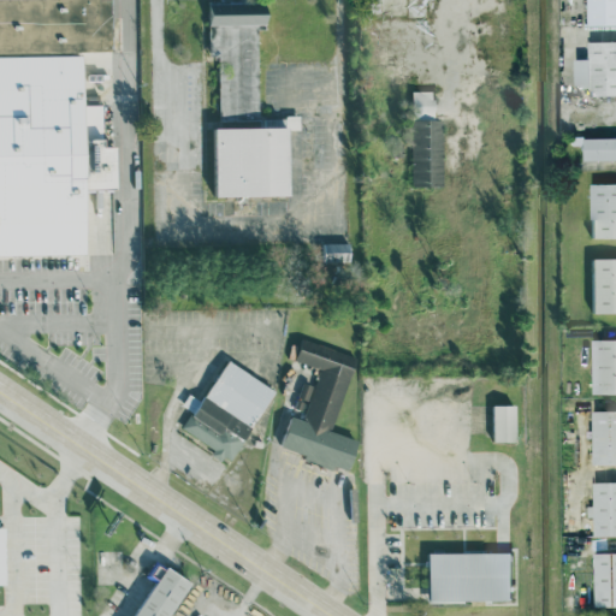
[(0,225),(0,0),(112,0),(116,135),(78,137),(78,225),(0,225)]
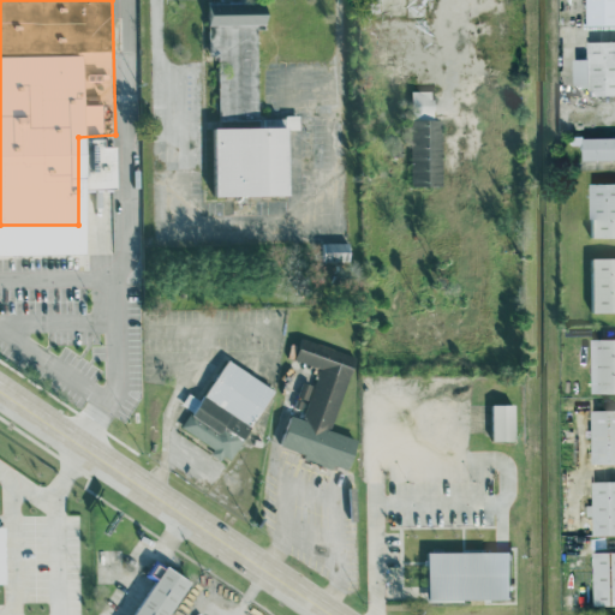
[(220,119),(260,119),(258,28),(268,28),(268,12),(254,12),(254,0),(220,0),(221,0),(209,0),(210,55),(219,55),(220,119)]
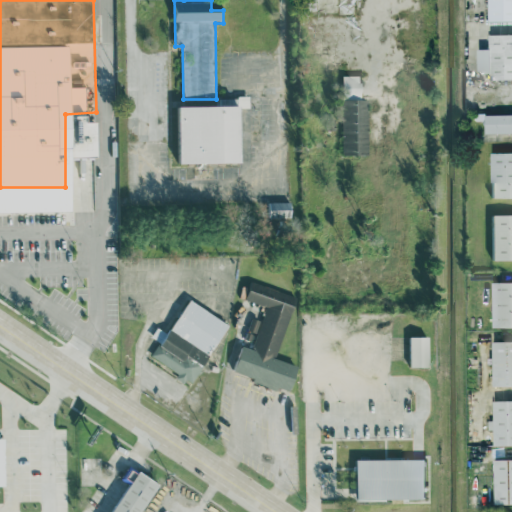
[(511,0),(491,0),(492,21),(511,20),(511,0)]
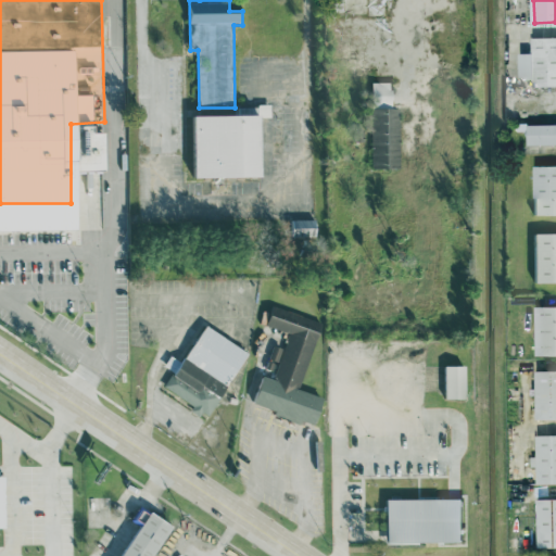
[(522,78),(535,78),(535,86),(555,85),(555,36),(534,37),(534,52),(522,52),(522,78)]
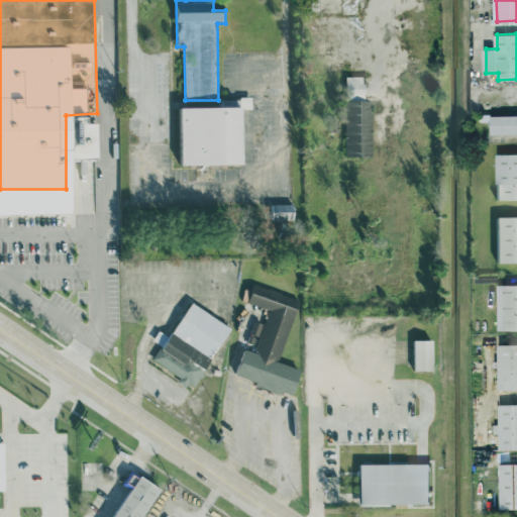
[(347,153),(374,153),(373,99),(367,99),(366,76),(346,76),(347,153)]
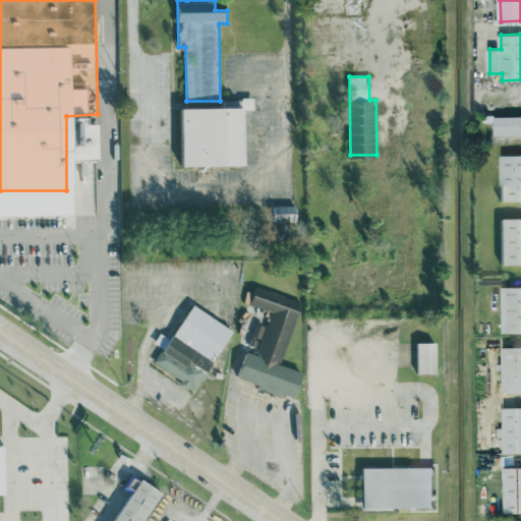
[(185,166),(248,165),(246,108),(251,108),(251,99),(221,99),(221,107),(183,108),(185,166)]
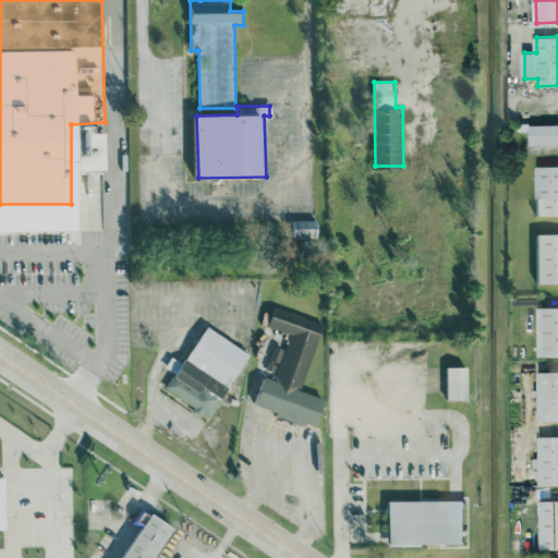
[(533,144),(557,144),(557,123),(532,124),(533,144)]
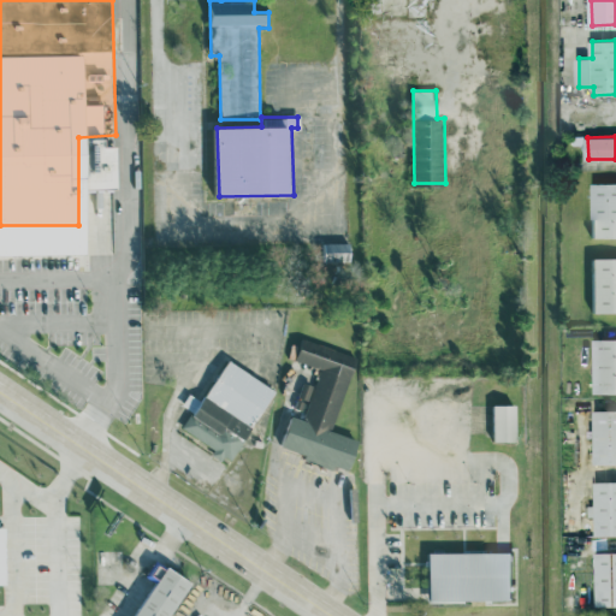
[(615,182),(594,183),(594,237),(615,237),(615,182)]
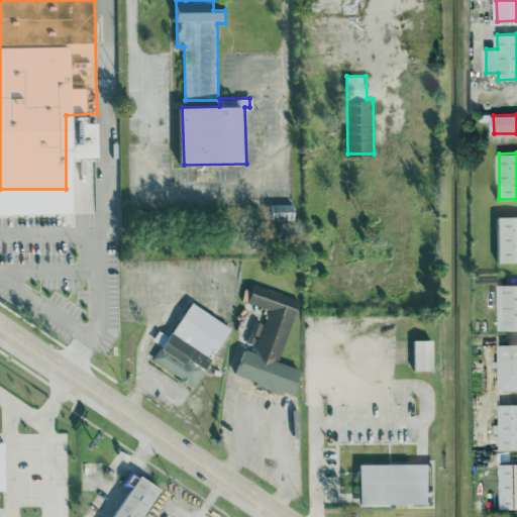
[(294,204),(273,203),(273,219),(294,219),(294,204)]
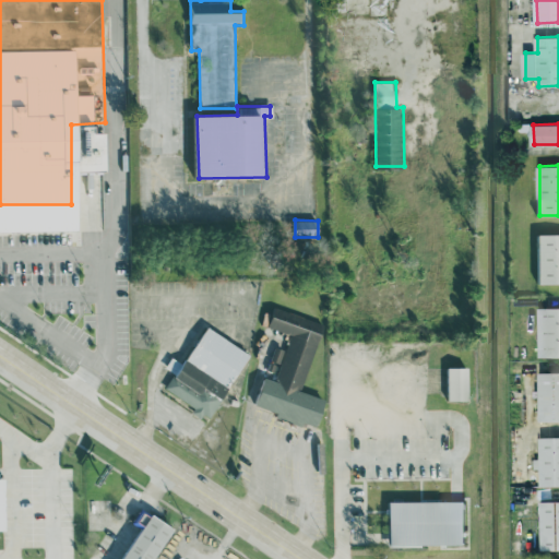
[(540,283),(558,283),(558,234),(540,234),(540,283)]
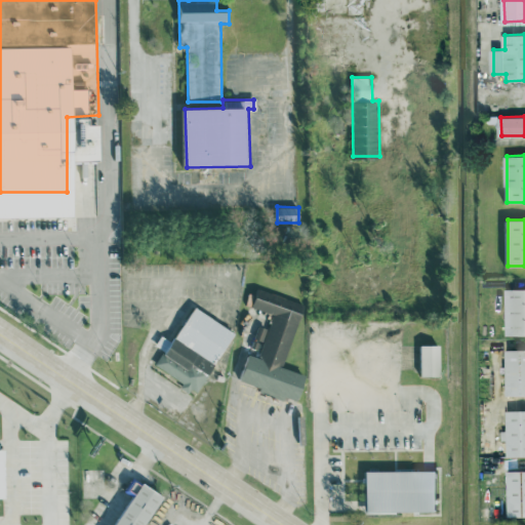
[(283,367),(305,304),(258,288),(252,307),(273,314),(266,335),(265,335),(258,357),(248,353),(240,379),(260,387),(259,392),(285,400),(286,396),(299,400),(308,374),(283,367)]
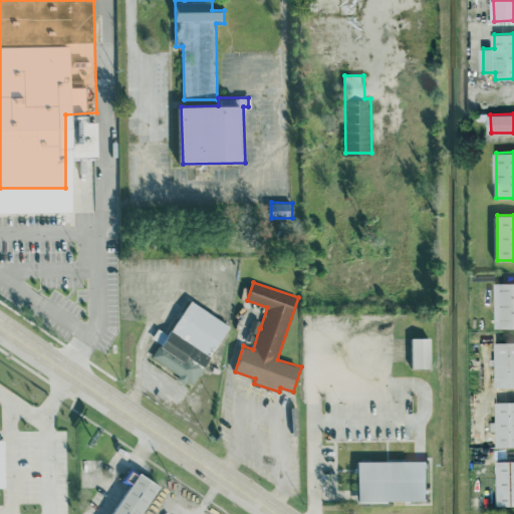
[(513,282),(497,282),(497,328),(513,327),(513,282)]
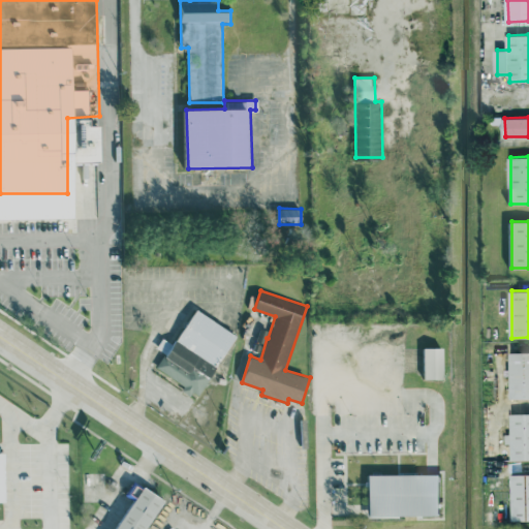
[(237,334),(195,309),(159,369),(185,384),(183,387),(198,397),(237,334)]
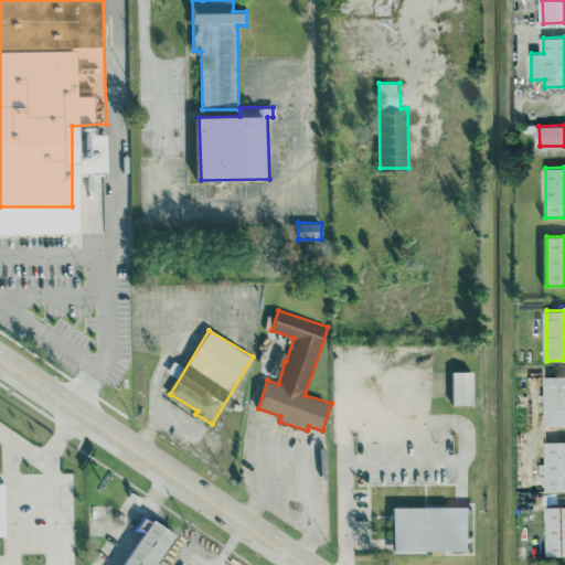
[(454,405),(475,405),(475,371),(454,371),(454,405)]
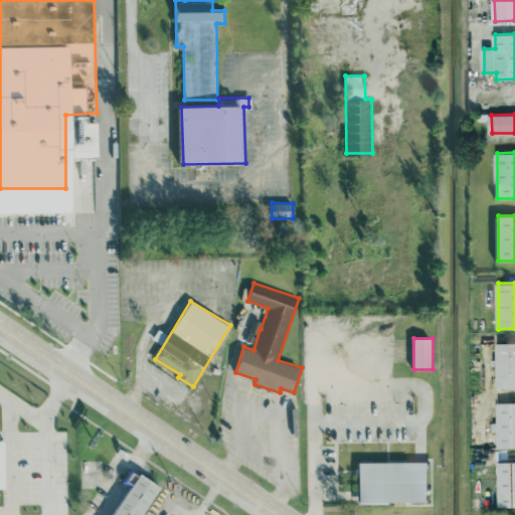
[(514,388),(514,343),(499,343),(499,359),(493,359),(494,367),(498,367),(498,388),(514,388)]
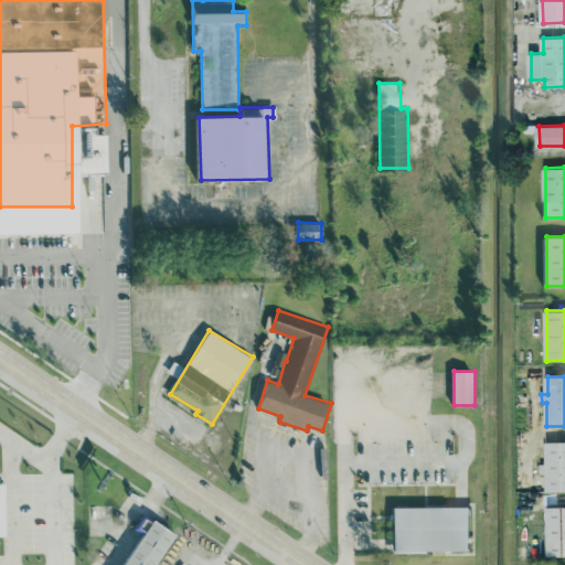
[(564,491),(564,441),(547,443),(547,465),(544,465),(544,492),(564,491)]
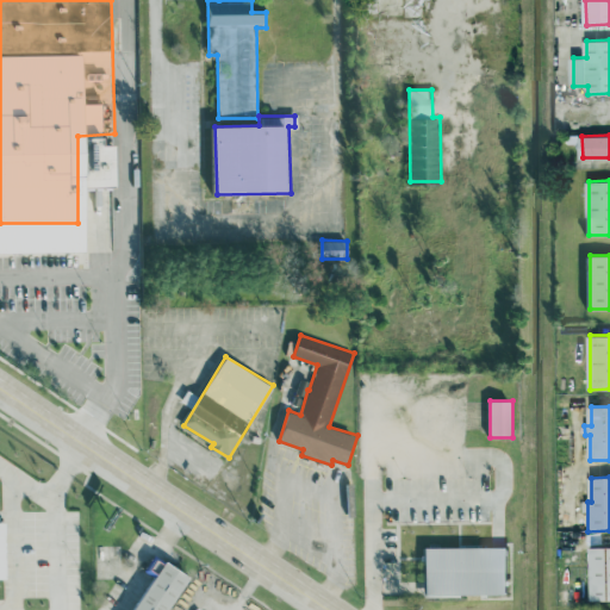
[(609,599),(609,546),(592,547),(593,601),(609,599)]
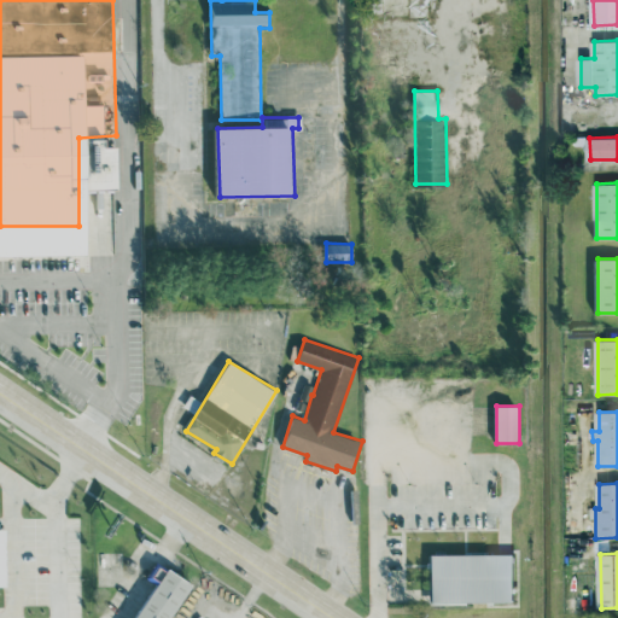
[(518,554),(432,554),(432,602),(518,602),(518,554)]
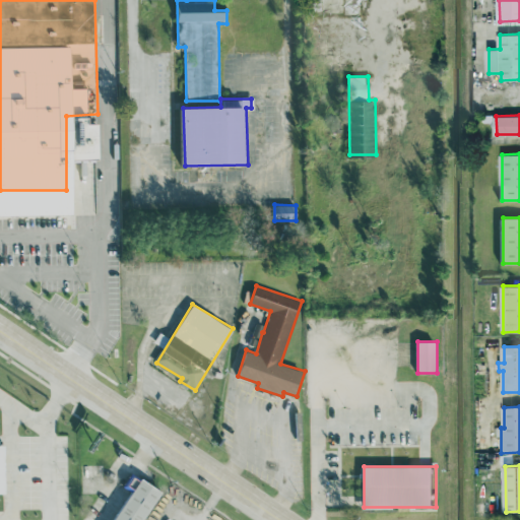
[(144,519),(161,490),(134,474),(127,488),(132,490),(115,519),(144,519)]
